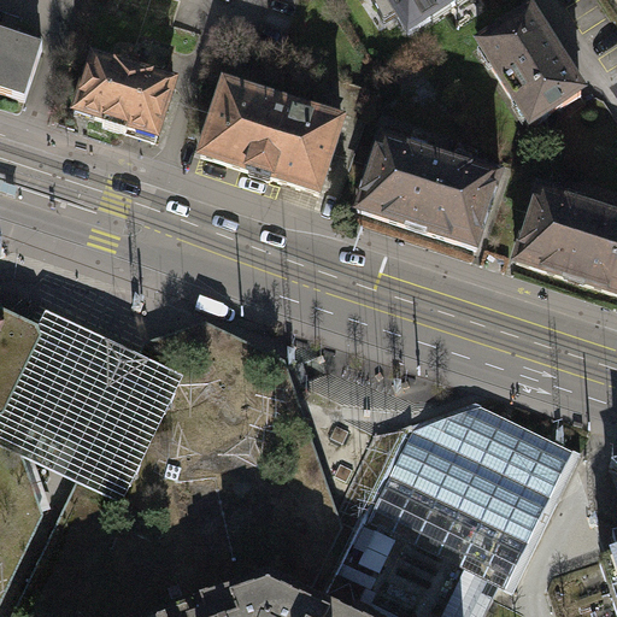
[(464,0),(386,0),(409,35),(464,0)]
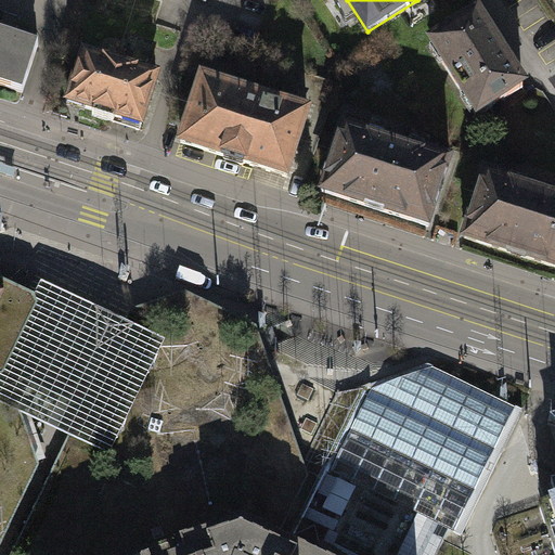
[(0,33),(15,38),(21,20),(0,12),(0,33)]
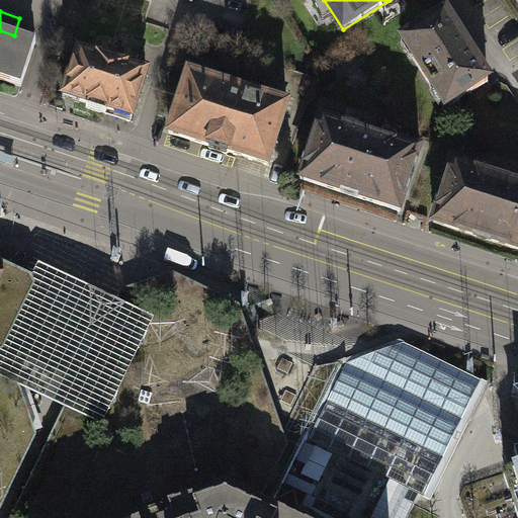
[(445,13),(402,40),(445,108),(489,82),(445,13)]
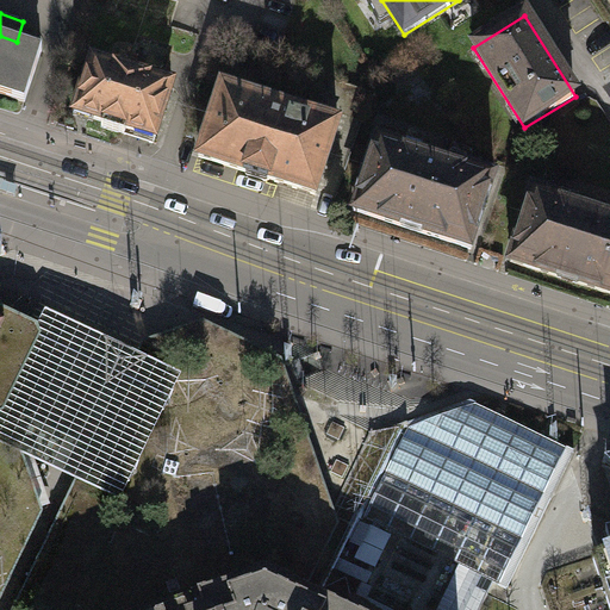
[(0,94),(25,103),(42,50),(17,42),(0,36),(0,94)]
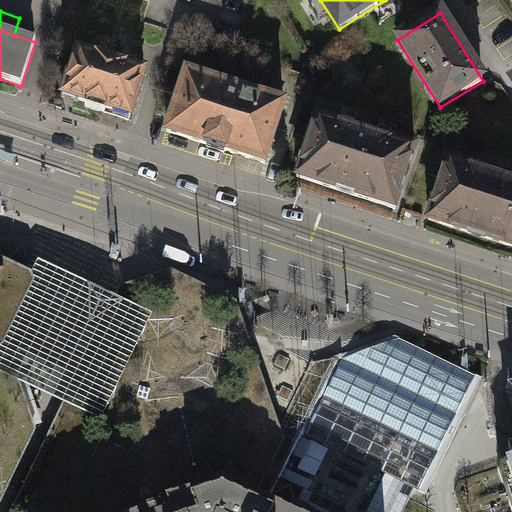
[(116,34),(107,60),(134,68),(142,42),(116,34)]
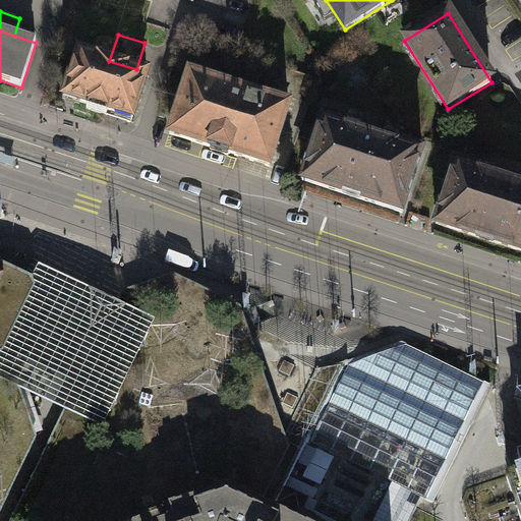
[(148,73),(136,69),(109,61),(78,51),(64,96),(89,104),(87,109),(130,123),(132,119),(148,73)]
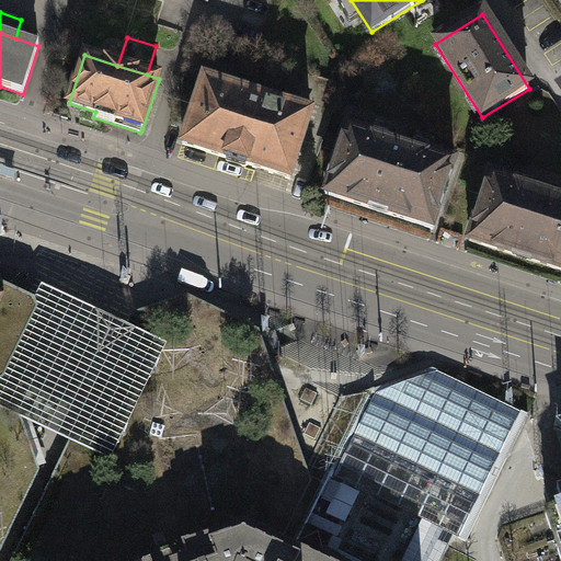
[(289,179),(311,113),(283,104),(283,106),(232,90),(232,88),(205,79),(183,144),(226,158),(225,160),(245,167),(247,164),(289,179)]
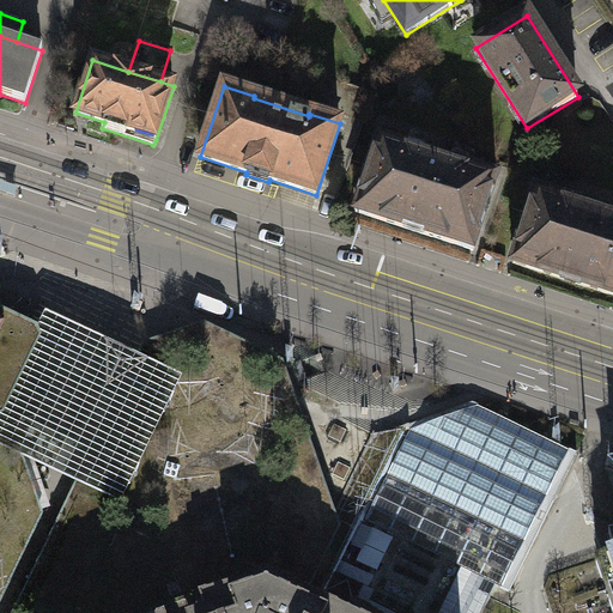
[(473,250),(497,177),(466,167),(465,169),(410,152),(411,149),(380,139),(356,212),(473,250)]
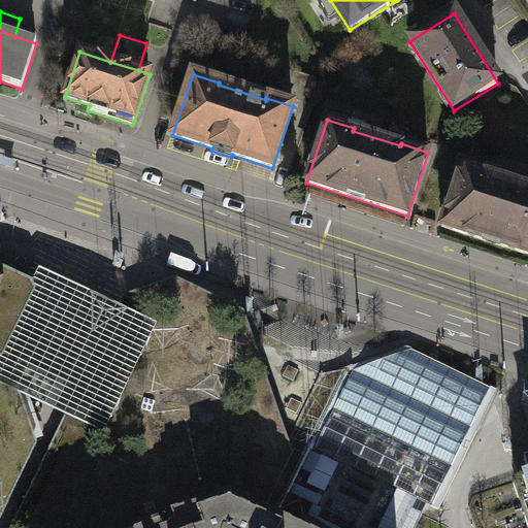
[(527,254),(527,188),(488,175),(489,173),(462,164),(441,226),(527,254)]
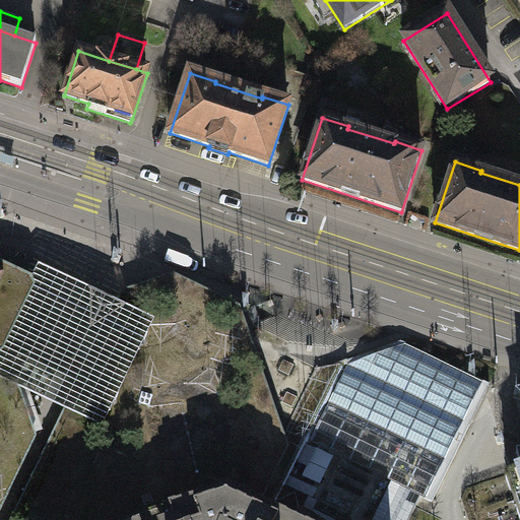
[(103,428),(110,411),(118,395),(130,371),(143,344),(154,320),(133,310),(105,296),(39,264),(0,342),(0,378),(6,381),(56,405),(78,416),(103,428)]
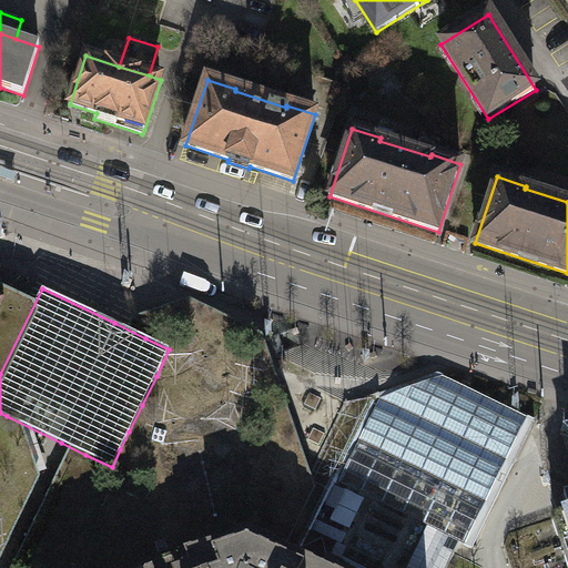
[(0,530),(28,474),(26,474),(7,416),(0,397),(0,363),(27,311),(0,298),(0,530)]
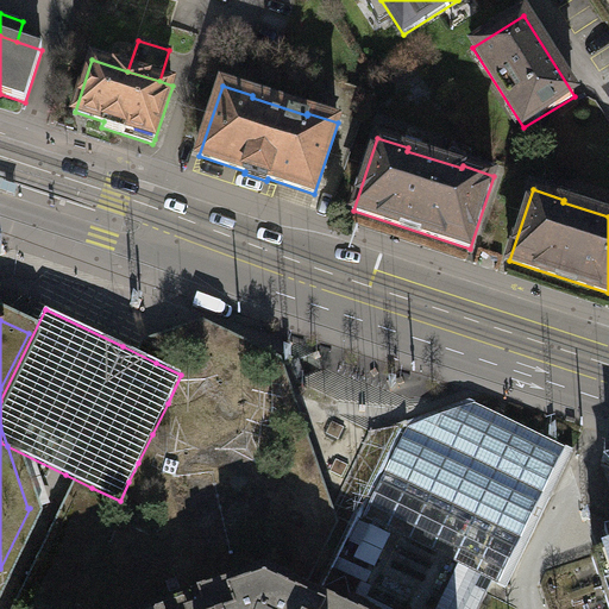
[(274,366),(202,332),(165,344),(156,363),(155,366),(168,403),(152,434),(163,463),(161,468),(156,477),(155,481),(148,483),(138,487),(129,482),(120,477),(92,488),(75,493),(26,591),(27,598),(22,608),(159,608),(162,608),(173,604),(198,596),(237,582),(240,590),(264,582),(289,594),(293,585),(299,589),(327,532),(311,523),(308,516),(306,510),(311,508),(318,495),(274,366)]
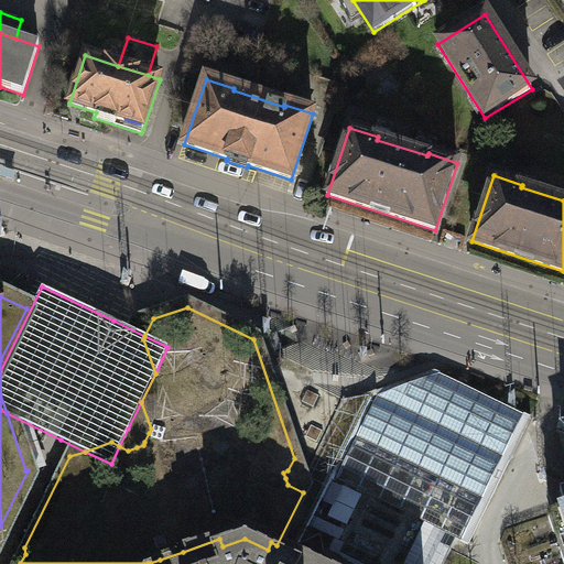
[(531,418),(434,370),(347,400),(303,492),(277,545),(316,563),(342,563),(375,499),(468,545),(531,418)]
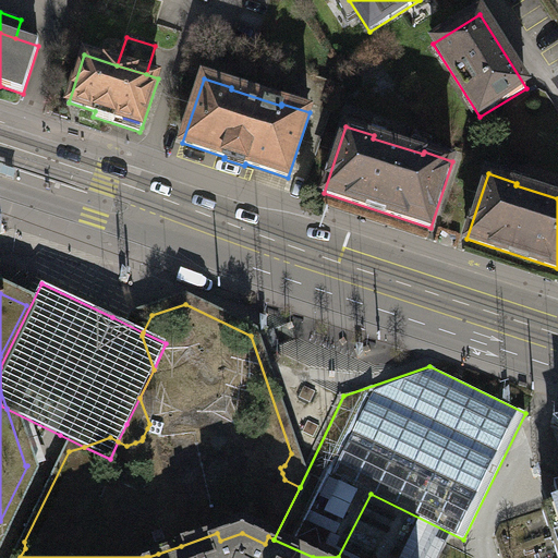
[(557,505),(544,510),(557,552),(557,505)]
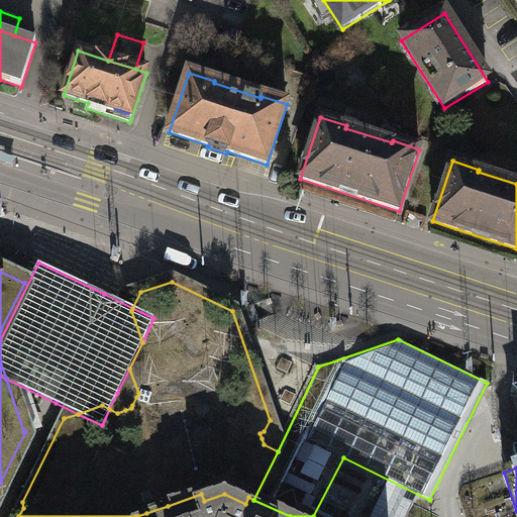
[(222,516),(224,494),(204,501),(201,494),(168,506),(146,513),(137,516),(135,516),(222,516)]
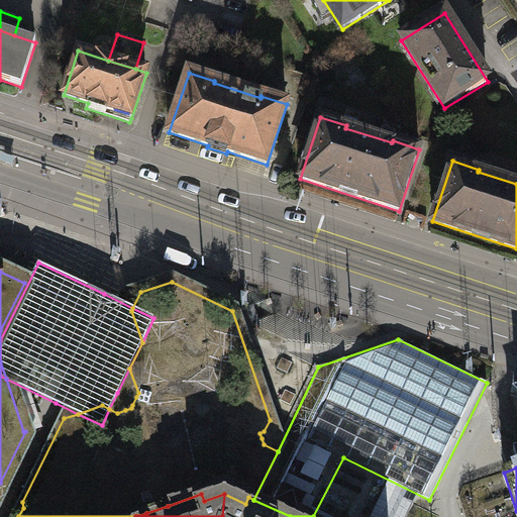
[(290,516),(253,500),(248,497),(245,504),(224,494),(222,516),(290,516)]
